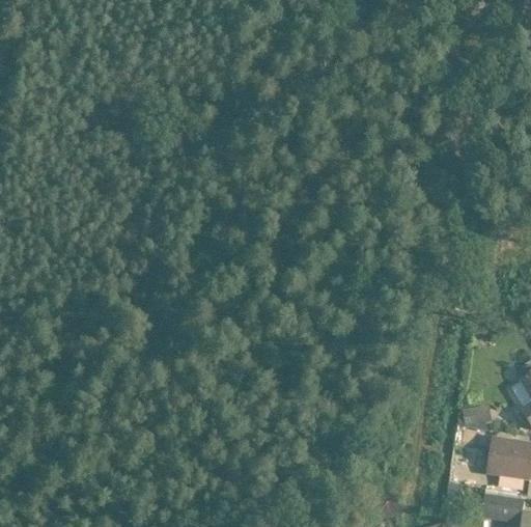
[(522,371),(523,375),(519,378),(530,398),(530,400),(520,408),(530,425),(530,362),(524,366),(522,371)]
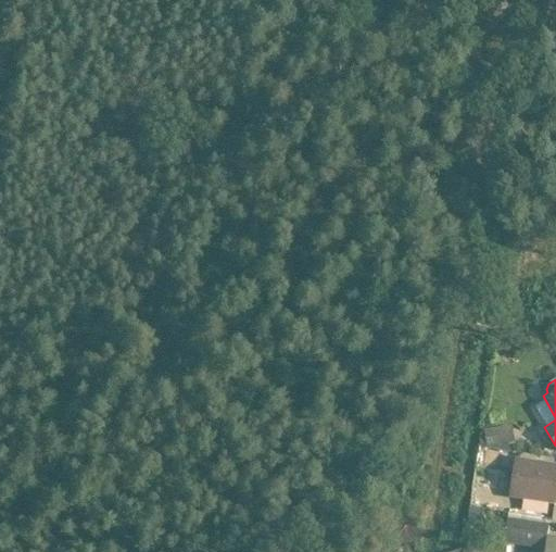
[(512,422),(483,427),(485,442),(514,438),(512,422)]
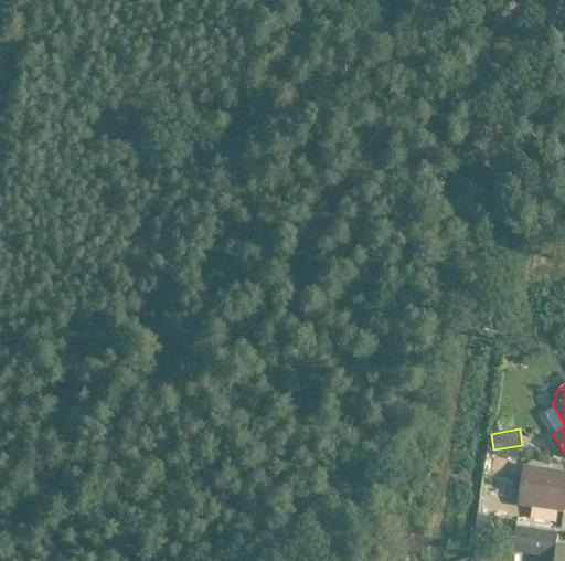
[(510,454),(508,468),(522,470),(523,463),(524,456),(510,454)]
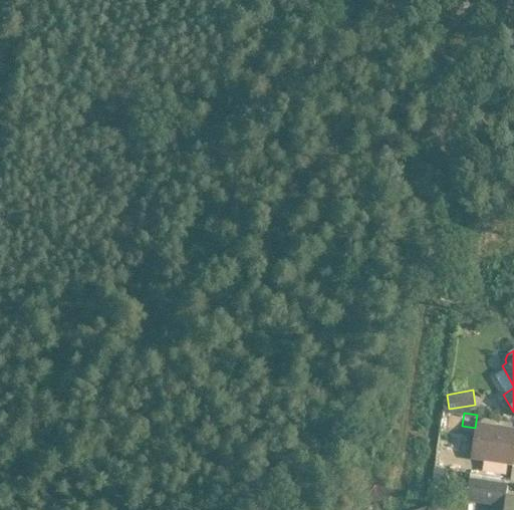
[(475,428),(471,459),(513,464),(513,426),(476,421),(475,428)]
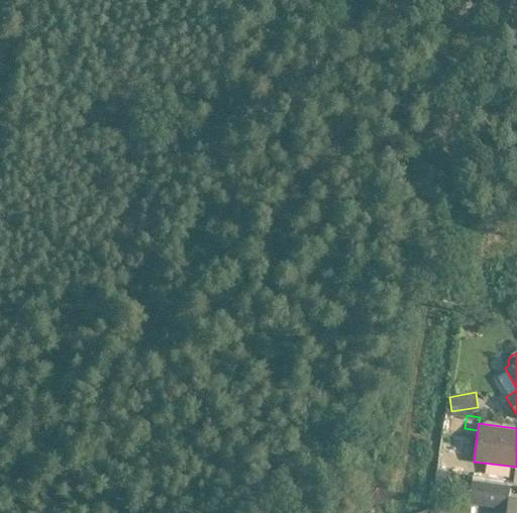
[(472,480),(468,502),(496,507),(495,512),(516,512),(516,497),(508,496),(510,485),(472,480)]
